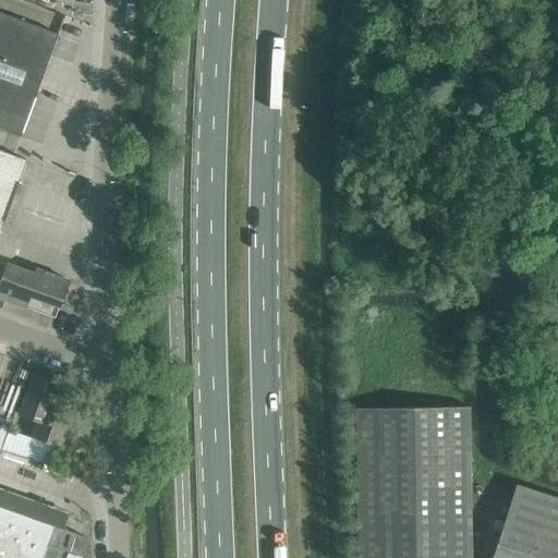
[(0,129),(21,136),(58,35),(0,12),(0,129)]
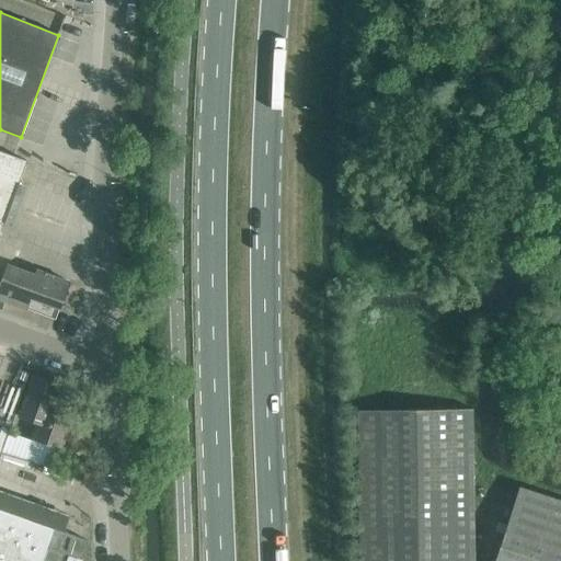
[(0,235),(14,196),(15,196),(16,196),(18,195),(19,194),(20,194),(20,193),(20,192),(20,191),(20,190),(20,189),(19,187),(19,186),(18,186),(26,161),(0,151),(0,235)]
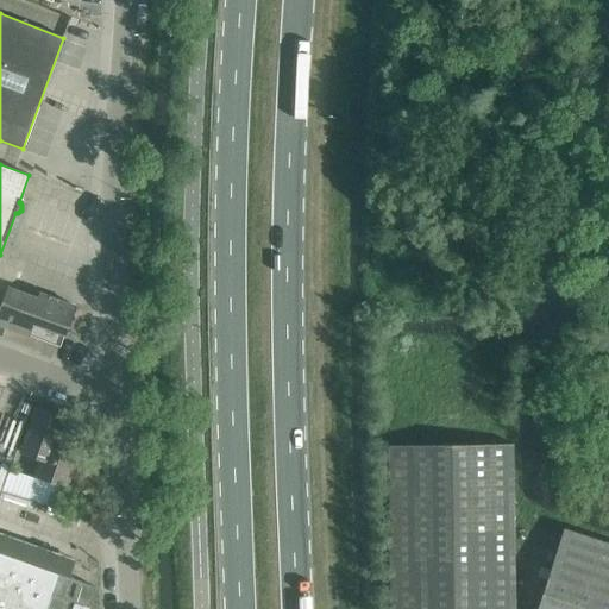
[(0,337),(2,338),(6,328),(27,336),(32,324),(63,336),(64,337),(75,307),(41,294),(38,300),(7,288),(0,308),(0,337)]
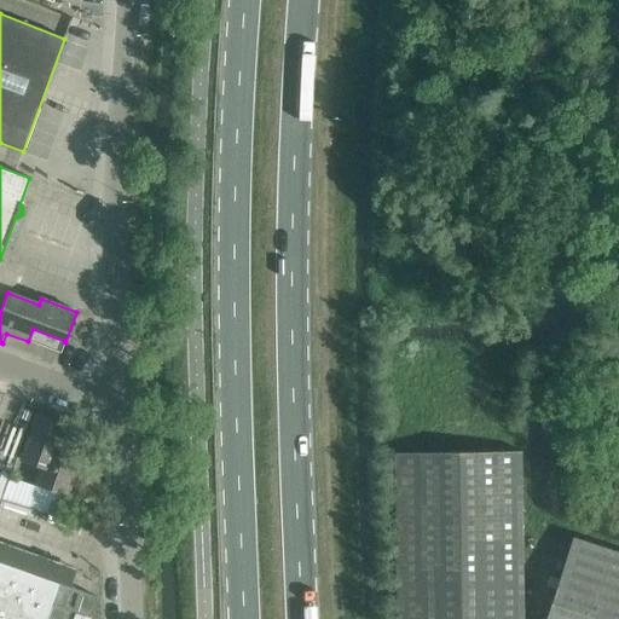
[(36,485),(67,496),(77,464),(69,462),(80,432),(36,416),(21,460),(41,467),(35,487),(36,487),(36,485)]
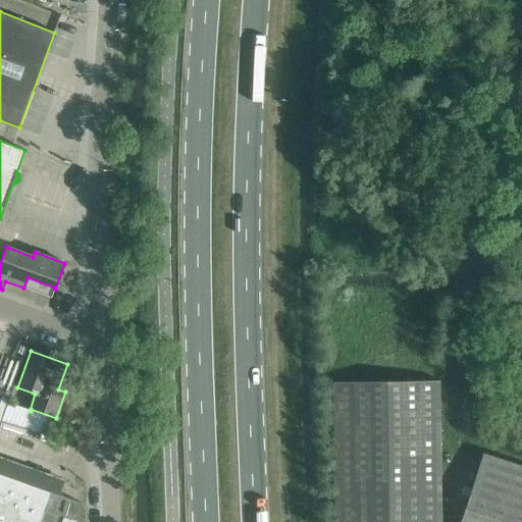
[(333,382),(334,521),(440,521),(438,380),(333,382)]
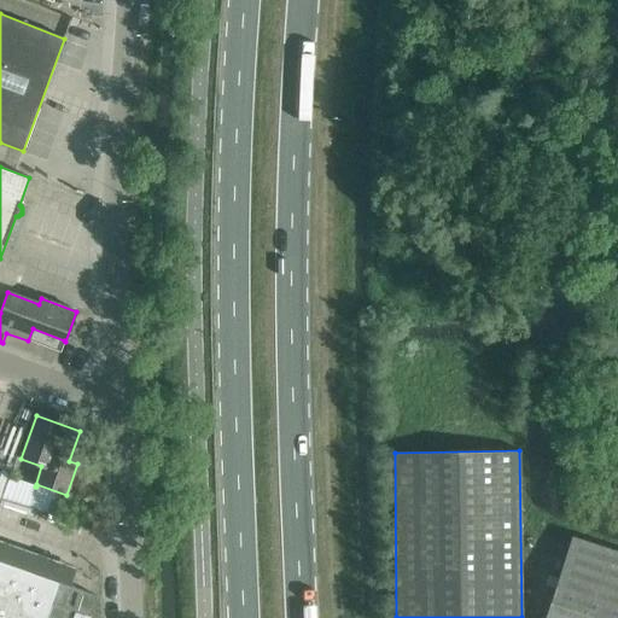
[(544,617),(617,617),(617,553),(571,538),(544,617)]
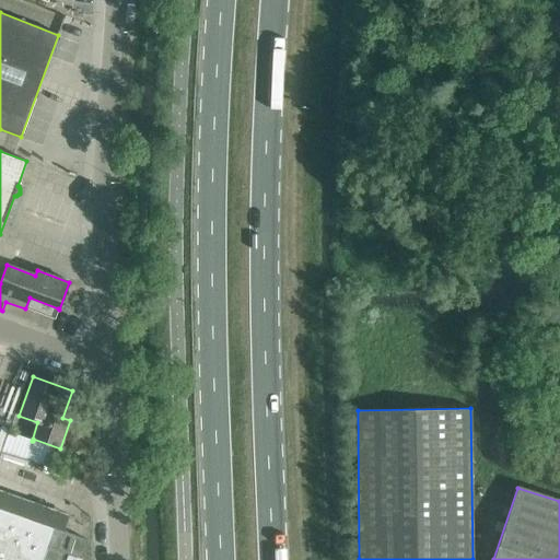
[(42,559),(47,547),(54,528),(0,509),(0,559),(42,559)]
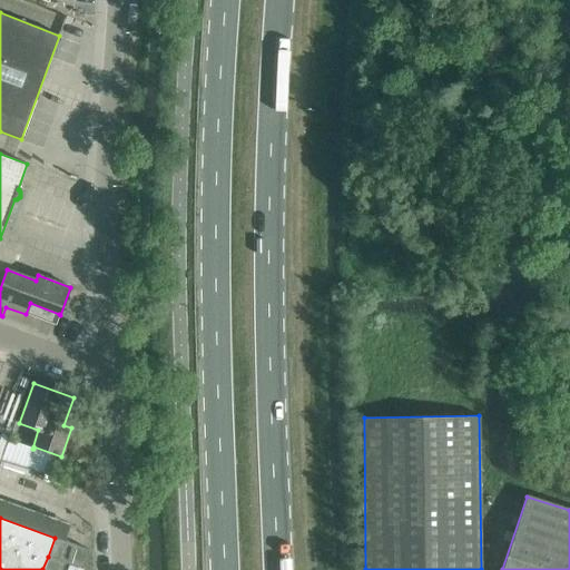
[(90,550),(55,538),(48,557),(66,563),(82,569),(90,550)]
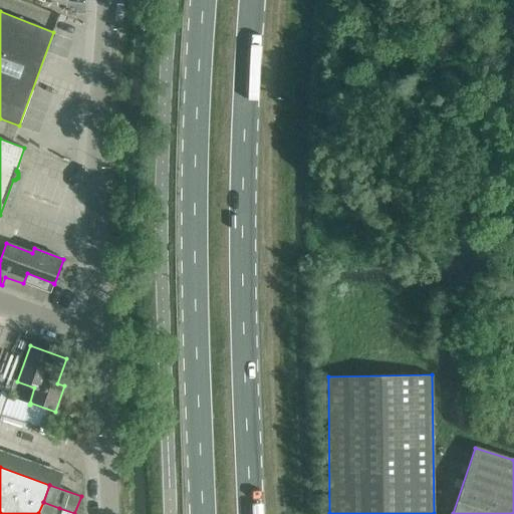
[(38,513),(56,513),(59,508),(43,502),(38,513)]
